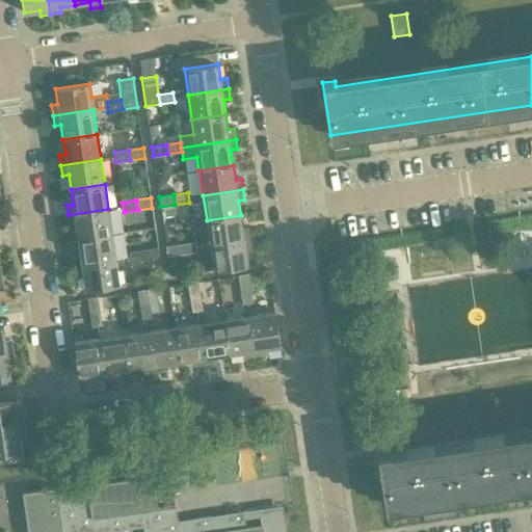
[(76,224),(78,240),(112,235),(108,209),(68,215),(70,225),(76,224)]
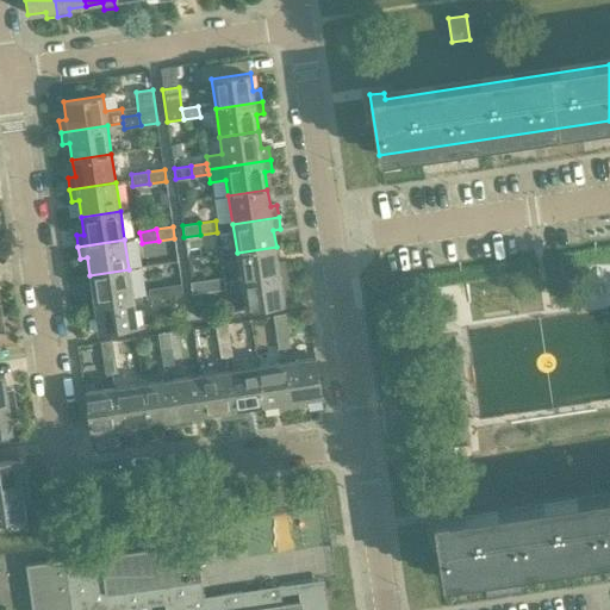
[(237,253),(241,281),(287,274),(286,262),(279,263),(277,247),(237,253)]
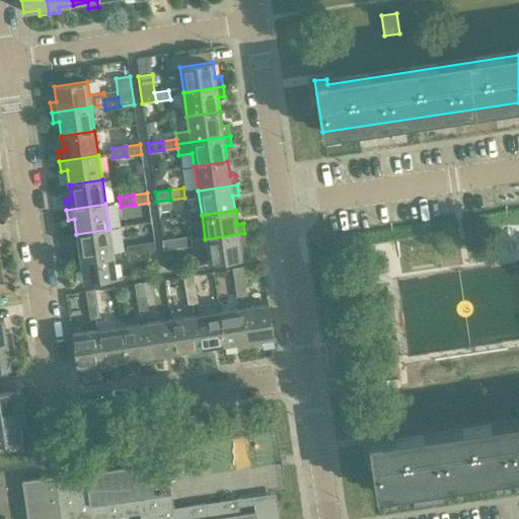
[(72,249),(74,260),(113,253),(109,229),(76,234),(78,248),(72,249)]
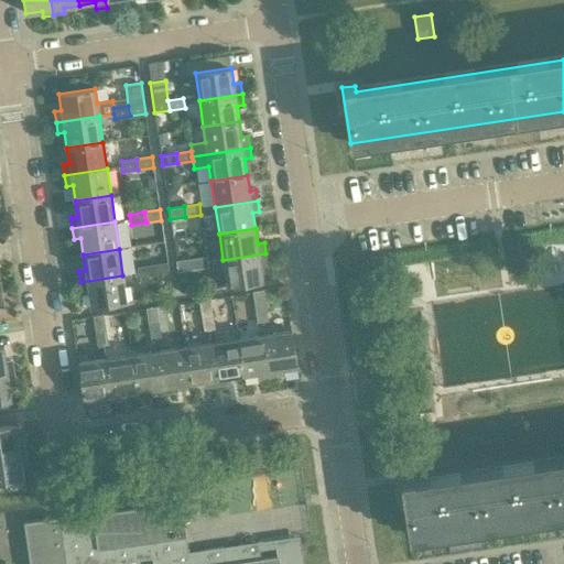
[(266,253),(223,260),(227,288),(263,282),(261,266),(268,264),(266,253)]
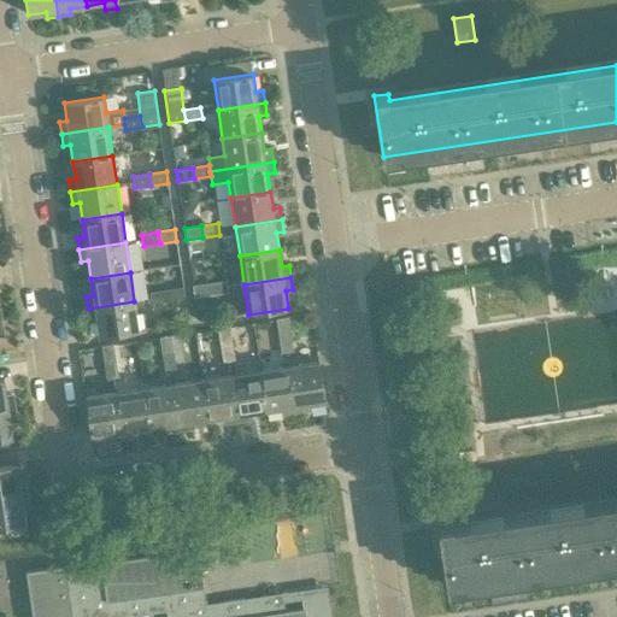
[(227,281),(210,283),(211,295),(228,293),(227,281)]
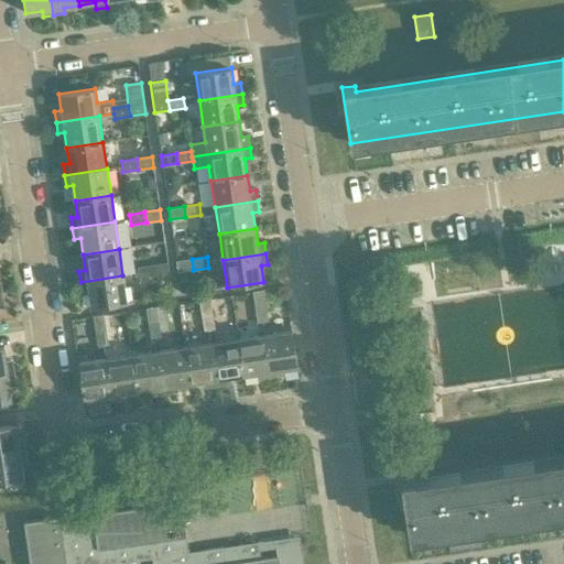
[(193,270),(192,259),(176,261),(179,272),(193,270)]
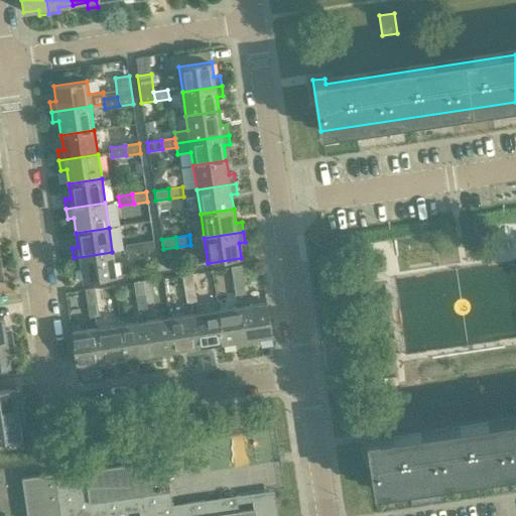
[(153,241),(139,243),(141,252),(155,250),(153,241)]
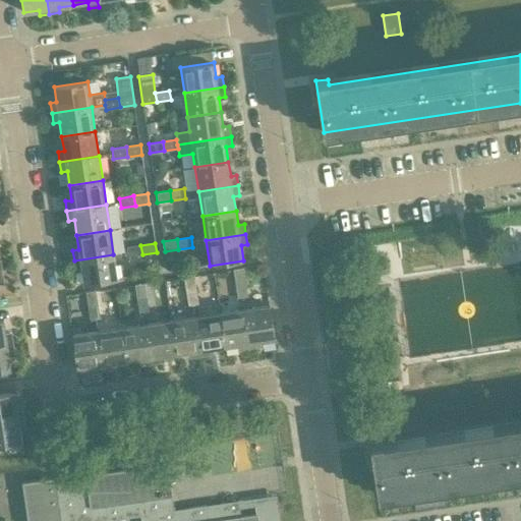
[(142,254),(140,245),(126,247),(128,256),(142,254)]
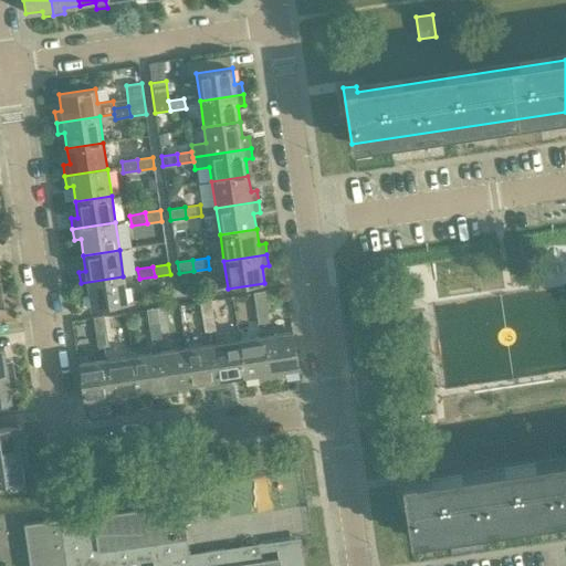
[(123,276),(81,283),(82,293),(88,292),(91,308),(127,303),(123,276)]
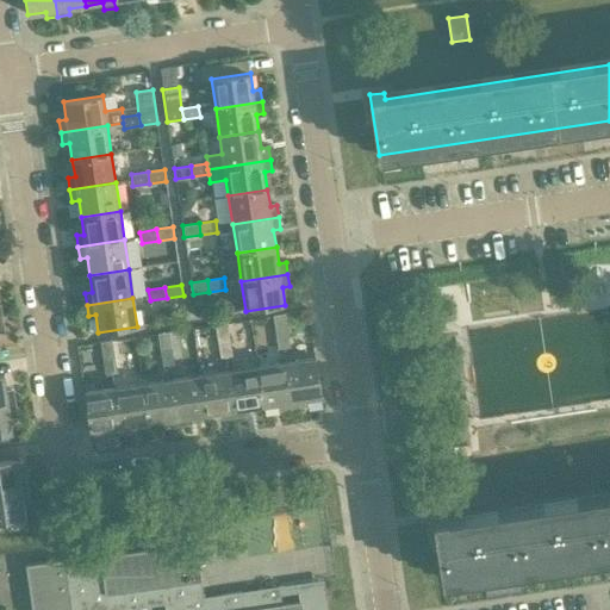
[(273,316),(277,332),(287,331),(285,315),(273,316)]
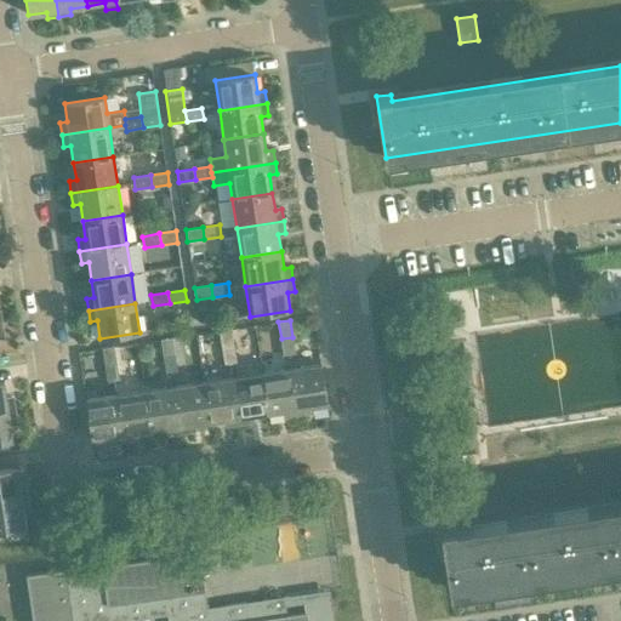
[(220,331),(222,347),(234,346),(232,329),(220,331)]
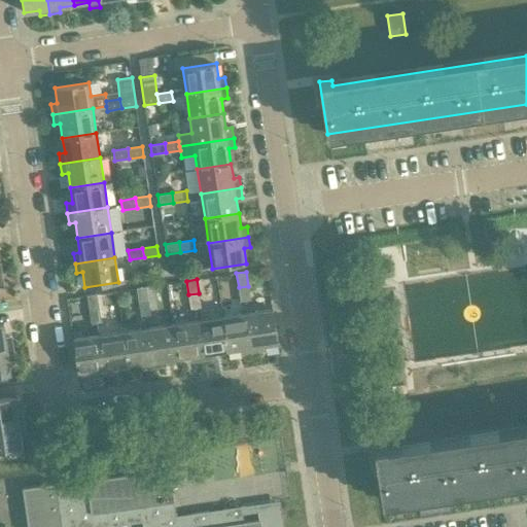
[(137,288),(139,303),(148,301),(146,286),(137,288)]
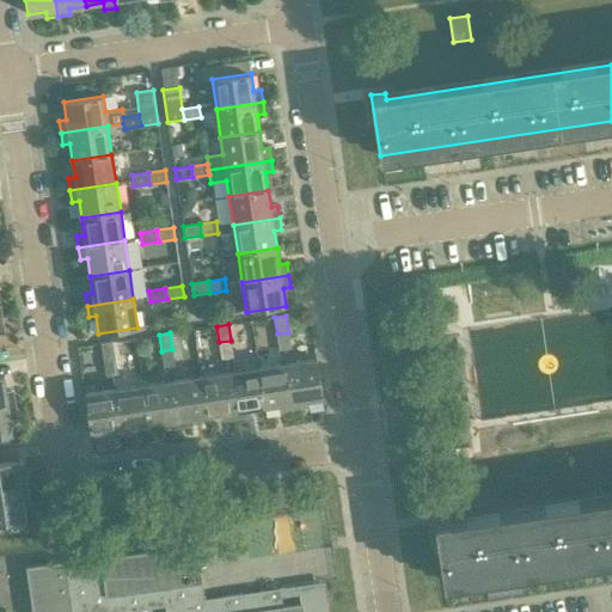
[(288,332),(277,334),(279,350),(291,349),(288,332)]
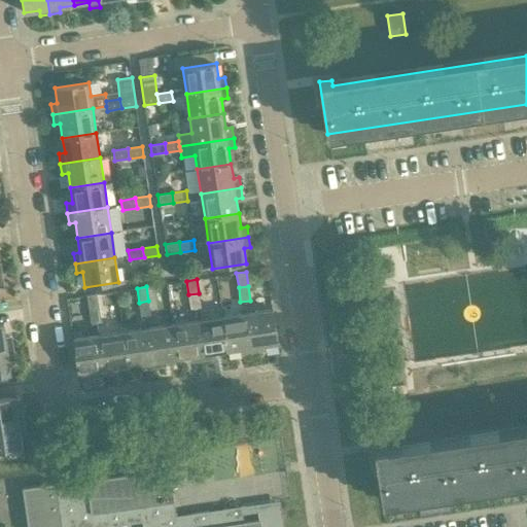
[(199,293),(188,294),(190,309),(201,308),(199,293)]
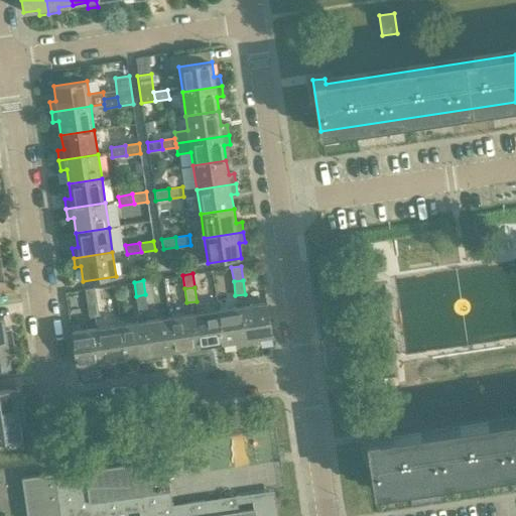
[(86,289),(88,303),(97,302),(95,288),(86,289)]
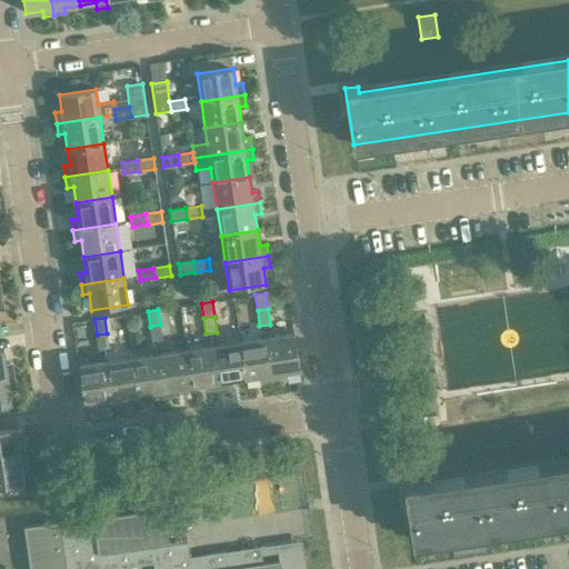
[(160,325),(150,327),(152,342),(163,340),(160,325)]
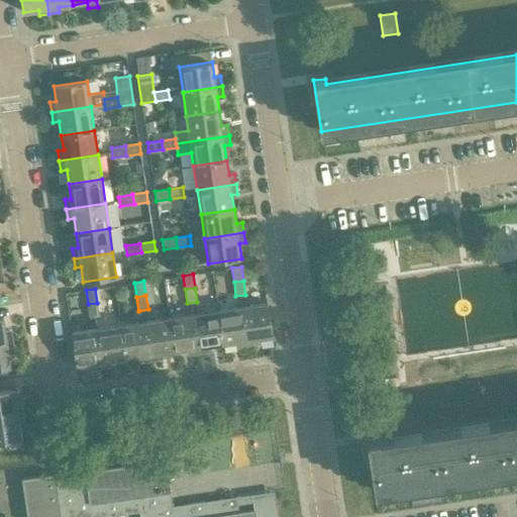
[(97,303),(88,304),(90,318),(99,316),(97,303)]
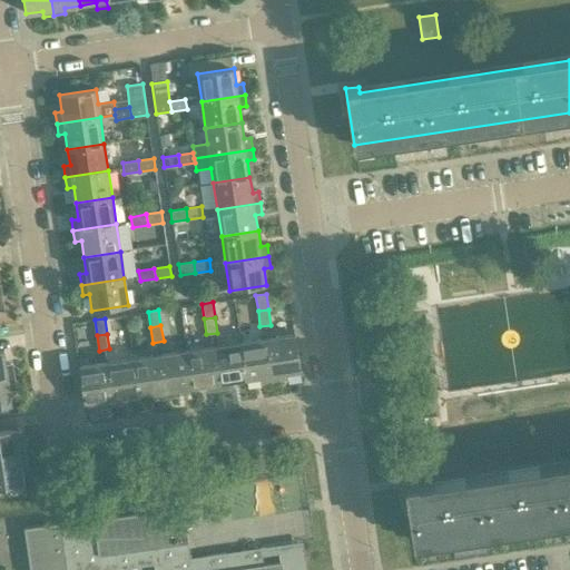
[(295,335),(267,338),(274,382),(285,381),(284,374),(301,372),(295,335)]
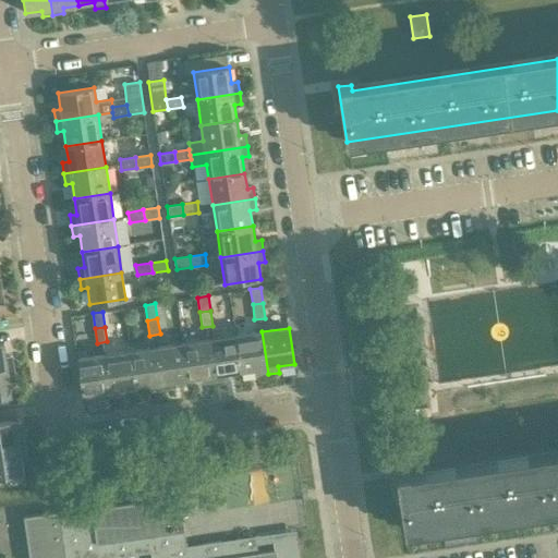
[(262,331),(235,336),(241,372),(256,370),(257,376),(268,374),(262,331)]
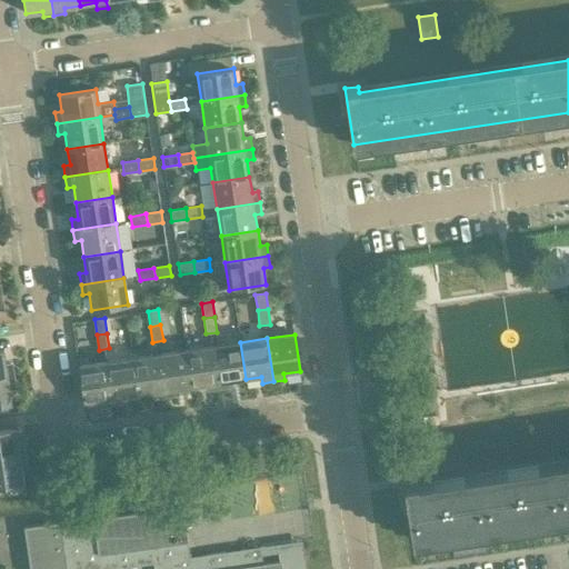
[(240,342),(213,347),(220,390),(231,388),(230,381),(246,379),(240,342)]
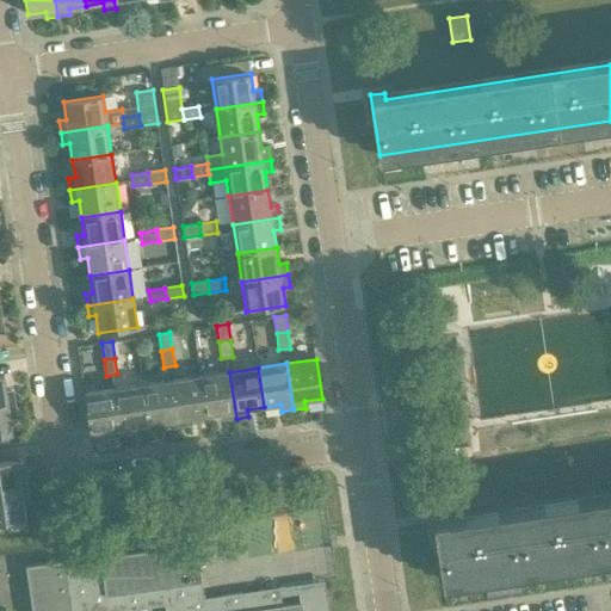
[(229,372),(201,376),(207,415),(223,413),(224,420),(236,419),(229,372)]
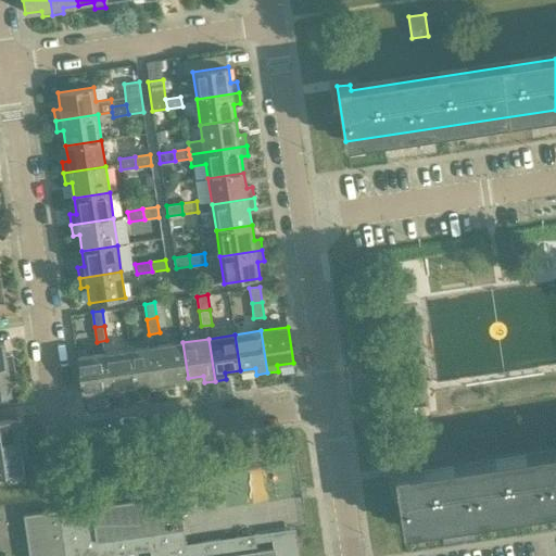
[(0,368),(14,367),(12,356),(5,357),(3,341),(0,341),(0,368)]
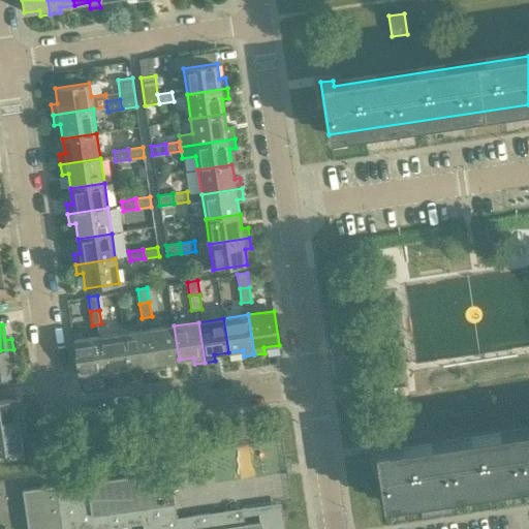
[(174,325),(149,330),(154,370),(164,368),(163,362),(179,360),(174,325)]
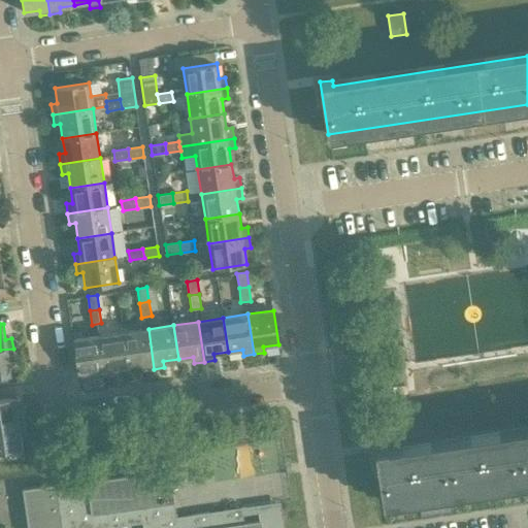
[(149,329),(123,332),(128,366),(143,364),(144,370),(154,369),(149,329)]
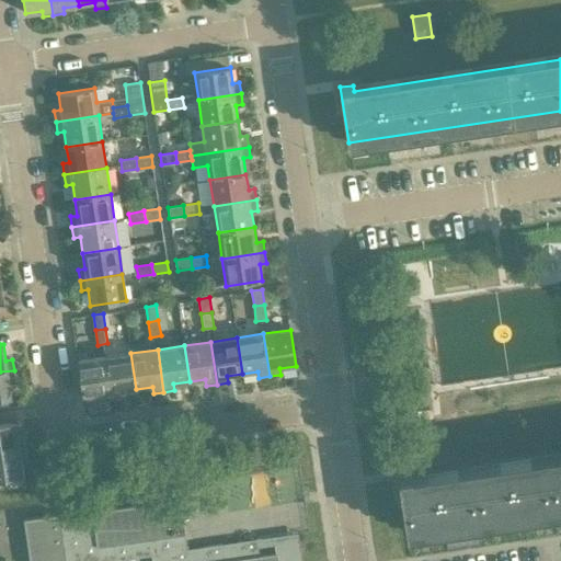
[(130,353),(104,357),(111,400),(122,399),(121,392),(136,389),(130,353)]
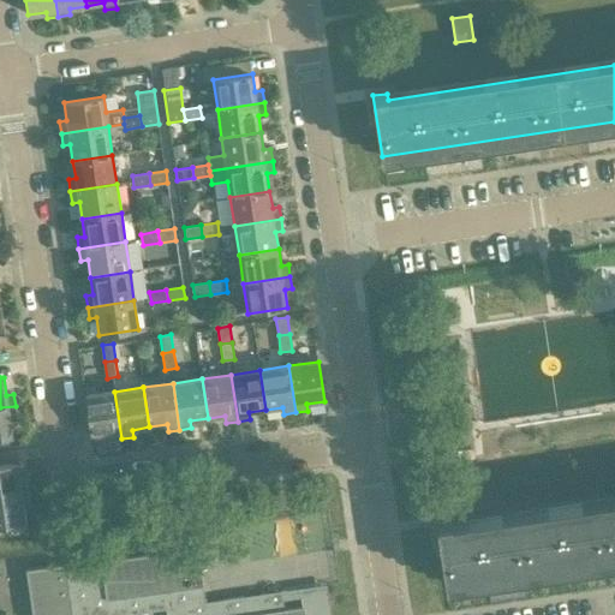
[(121,439),(114,392),(85,396),(91,436),(108,434),(109,441),(121,439)]
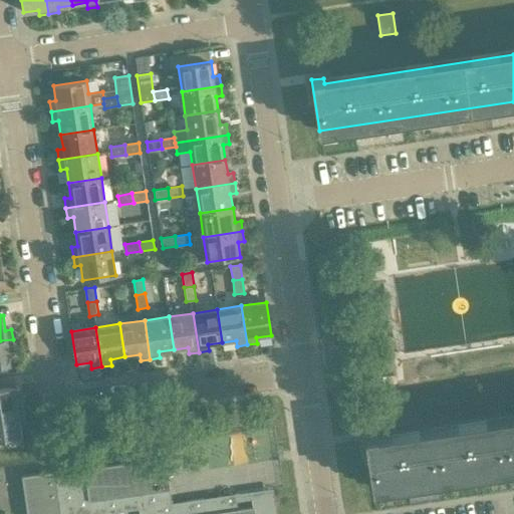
[(13,339),(0,340),(0,365),(10,364),(8,350),(14,349),(13,339)]
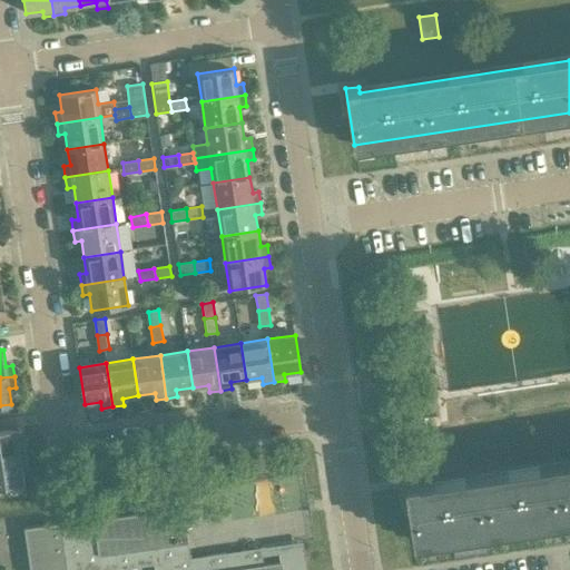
[(0,431),(0,459),(26,455),(25,444),(18,445),(16,429),(0,431)]
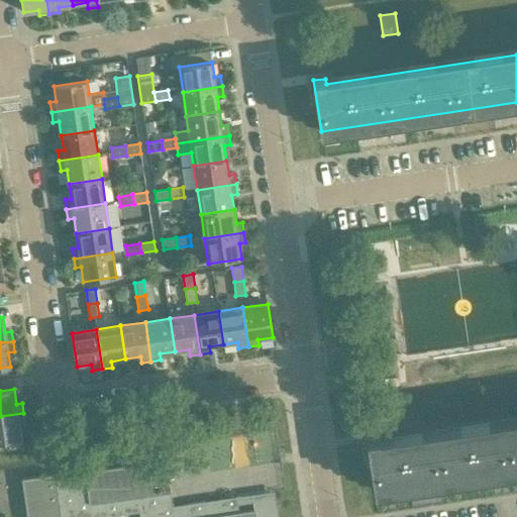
[(23,413),(0,416),(0,441),(21,438),(19,424),(25,423),(23,413)]
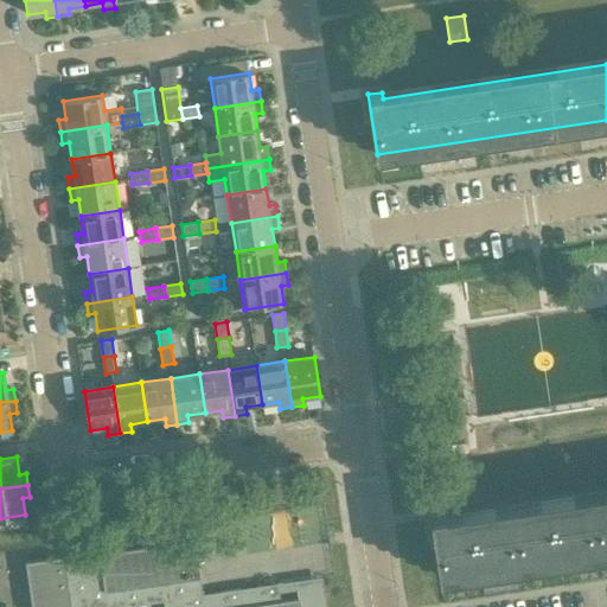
[(606,497),(446,522),(445,515),(430,517),(440,577),(606,551),(606,497)]
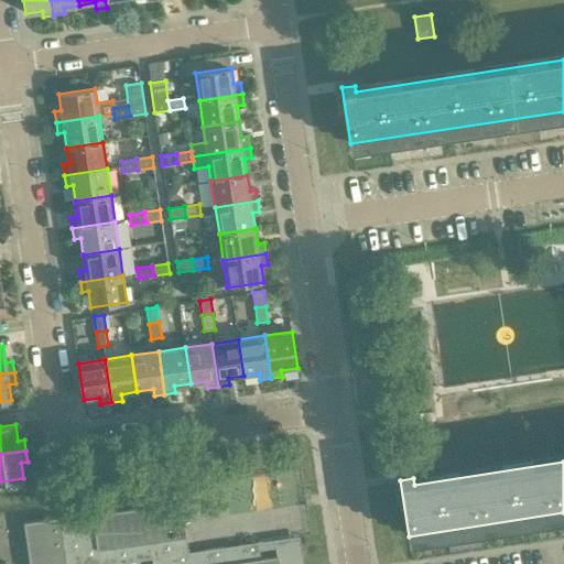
[(93,514),(93,516),(84,517),(60,520),(60,518),(24,522),(30,563),(279,563),(278,556),(278,555),(277,556),(260,559),(259,551),(258,542),(188,553),(186,537),(181,499),(93,514)]
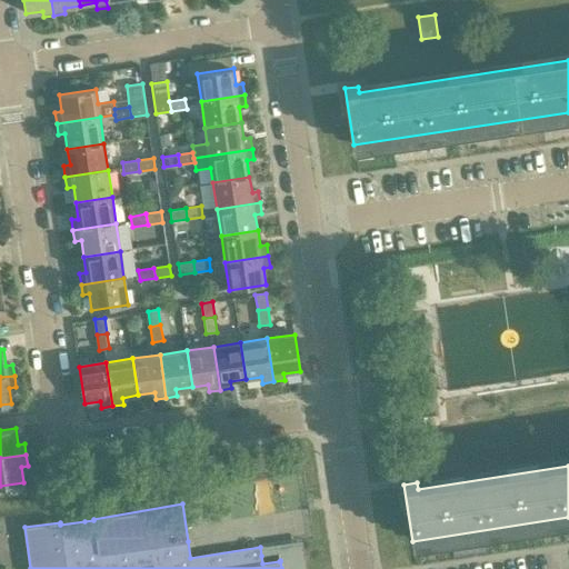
[(306,568),(305,558),(280,561),(281,568),(306,568)]
